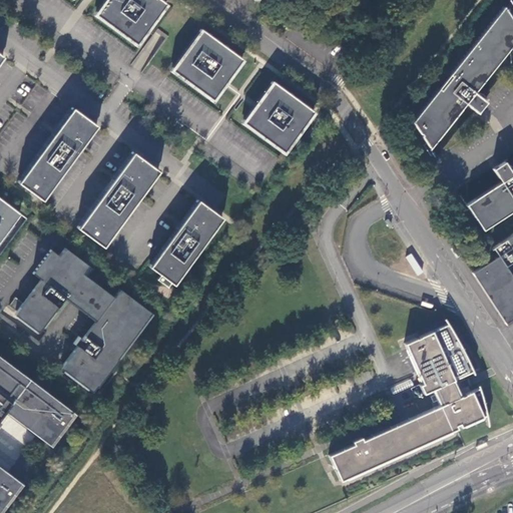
[(167,3),(163,0),(106,0),(96,14),(137,44),(167,3)]
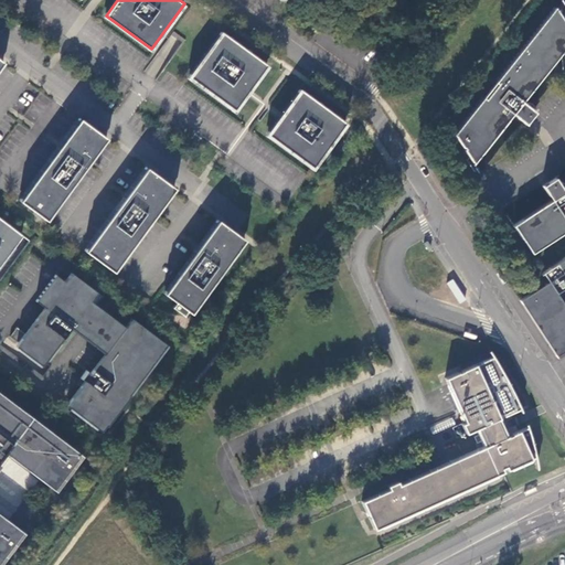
[(564,8),(560,0),(558,0),(554,8),(564,25),(564,24),(564,8)]
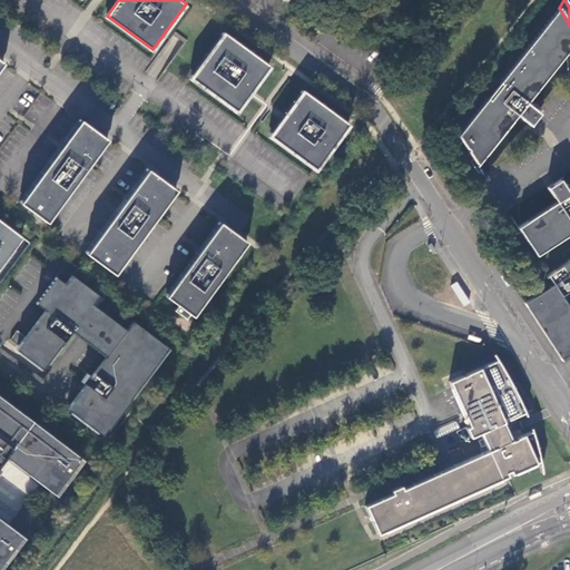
[(559,8),(458,133),(480,163),(521,111),(534,121),(543,109),(540,106),(540,104),(540,102),(539,100),(537,100),(534,102),(530,99),(569,49),(569,26),(559,8)]
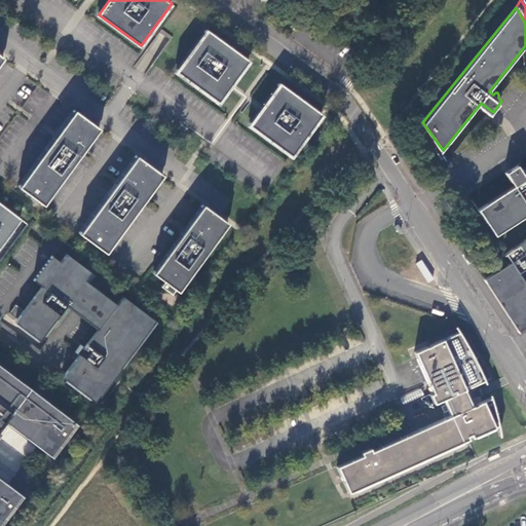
[(288,10),(284,15),(296,25),(300,20),(288,10)]
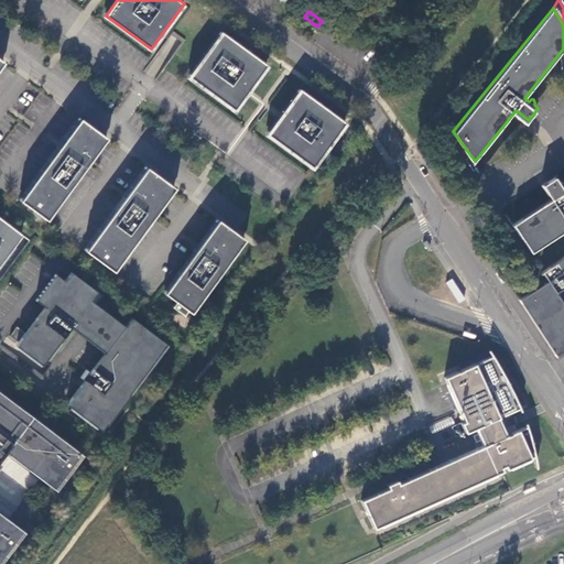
[(268,64),(223,31),(190,76),(235,109),(268,64)]
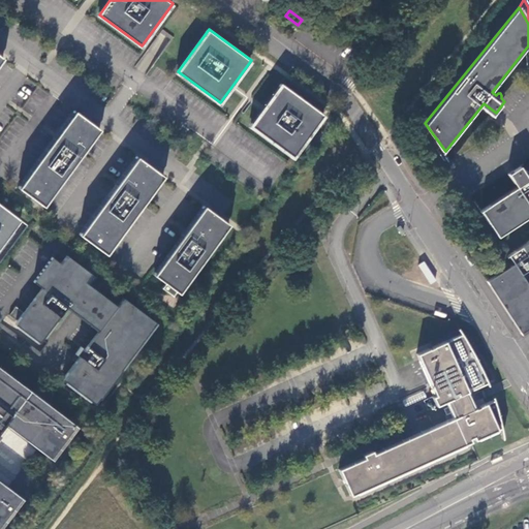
[(324,114),(283,83),(252,125),(294,155),(324,114)]
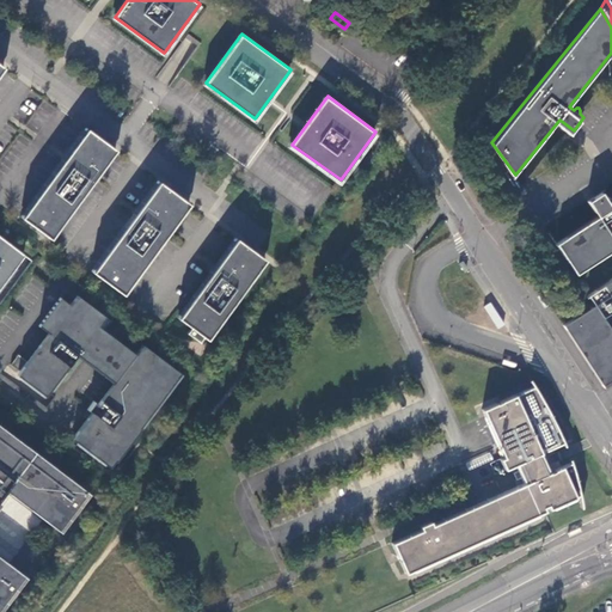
[(117,150),(89,128),(23,218),(53,238),(117,150)]
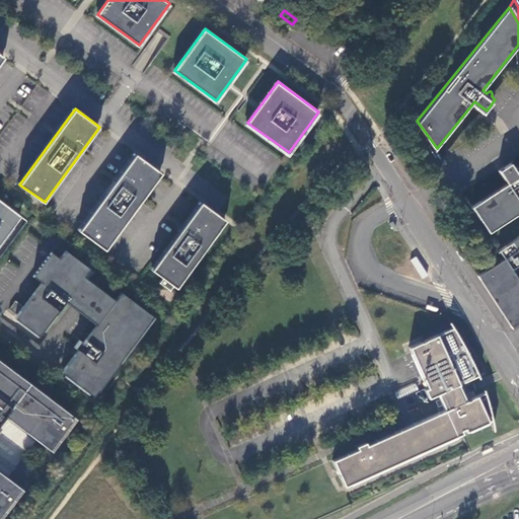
[(136,153),(80,230),(106,248),(162,172),(136,153)]
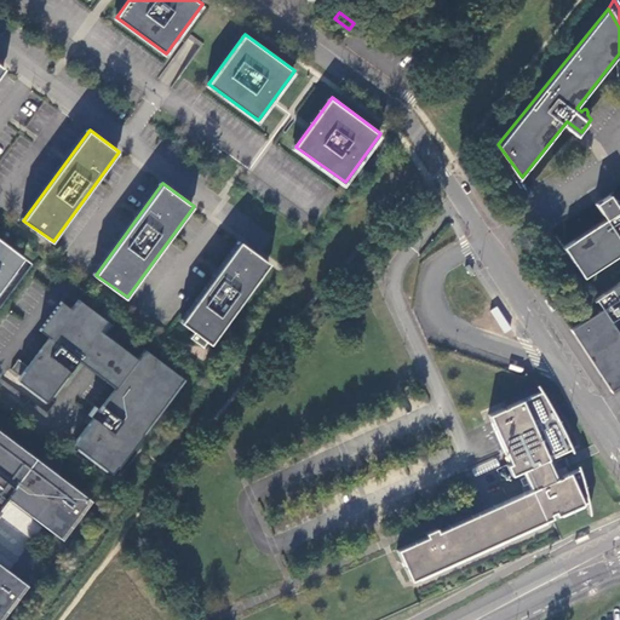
[(564,246),(585,277),(619,253),(619,207),(619,206),(619,200),(615,199),(614,199),(610,194),(596,202),(607,219),(564,246)]
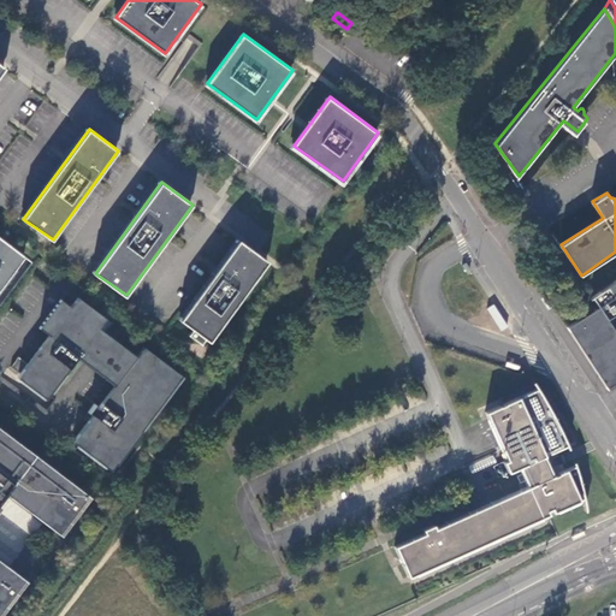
[(0,289),(24,258),(0,238),(0,289)]
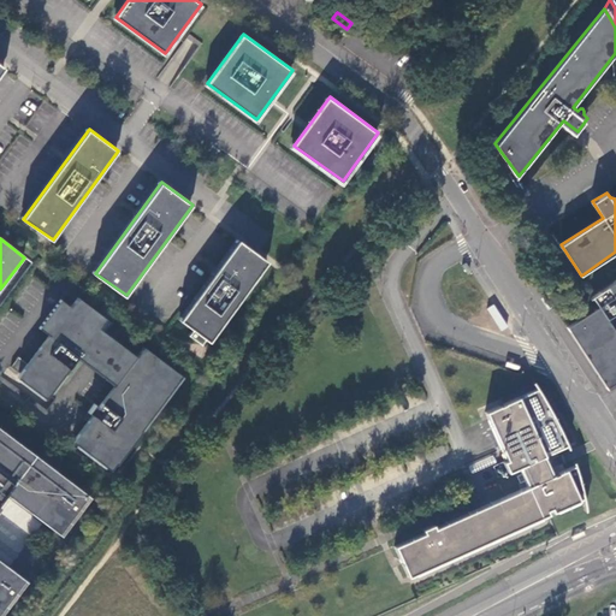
[(270,260),(240,238),(182,319),(211,341),(270,260)]
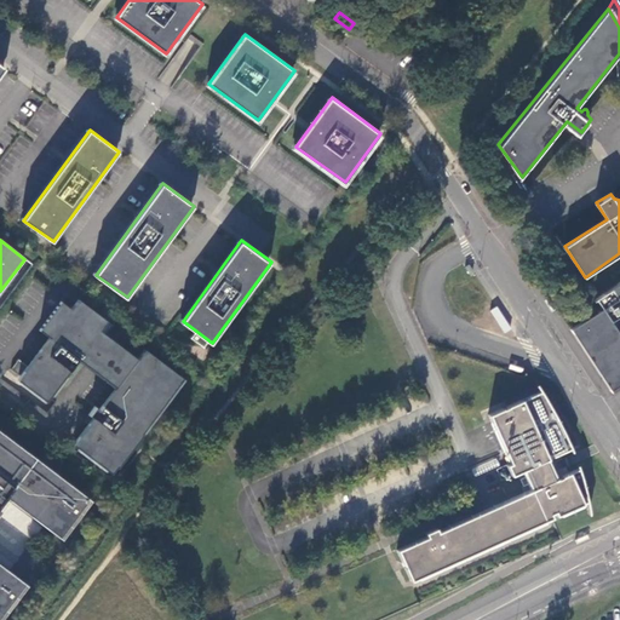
[(619,281),(595,298),(601,306),(569,328),(610,391),(619,384),(619,336),(612,322),(619,316),(619,281)]
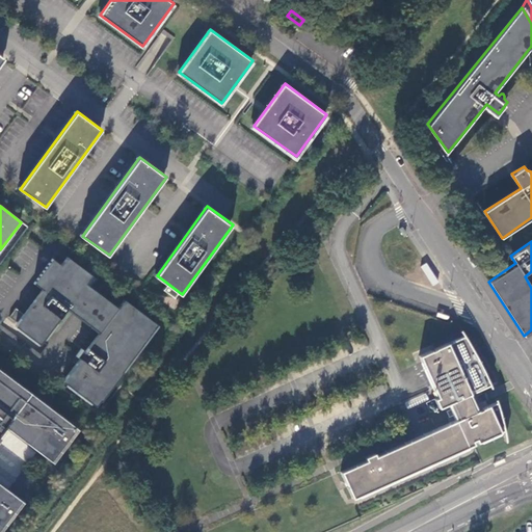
[(60,265),(52,258),(33,283),(42,290),(24,314),(15,308),(8,316),(17,323),(15,326),(40,345),(67,309),(99,333),(85,351),(81,349),(76,356),(79,358),(62,380),(96,405),(157,324),(124,299),(117,308),(85,284),(91,275),(67,257),(60,265)]
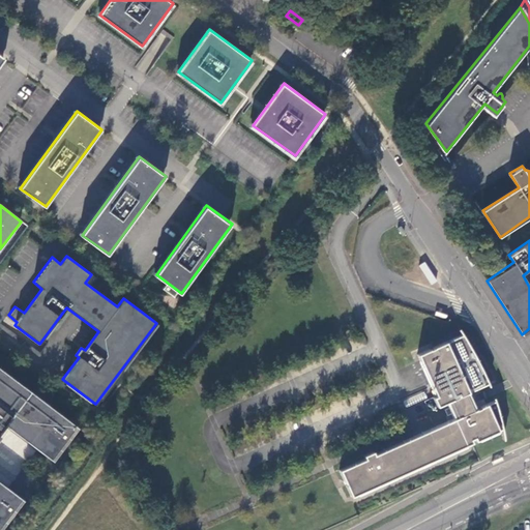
[(420,265),(432,285),(437,282),(424,262),(420,265)]
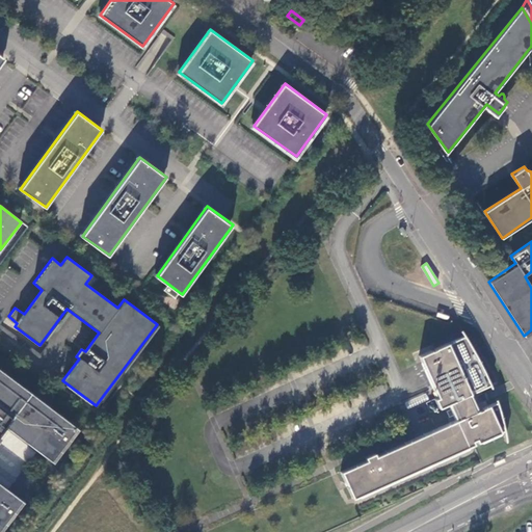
[(462,336),(421,355),(440,396),(435,398),(440,408),(449,404),(450,409),(446,411),(449,418),(453,416),(455,421),(377,455),(375,452),(366,456),(367,459),(343,470),(354,497),(473,445),(473,442),(477,440),(478,443),(505,430),(505,429),(504,423),(501,415),(499,407),(497,403),(478,410),(476,406),(479,405),(476,398),(474,399),(471,394),(490,384),(486,375),(482,367),(478,358),(476,355),(472,349),(468,342),(462,336)]
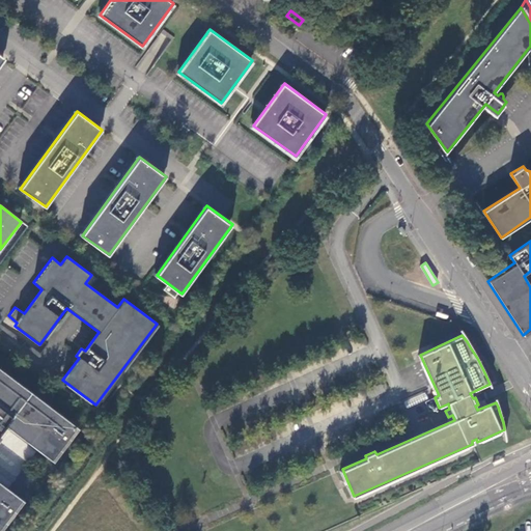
[(0,369),(0,528),(22,500),(0,483),(0,428),(3,424),(52,460),(77,427),(0,369)]
